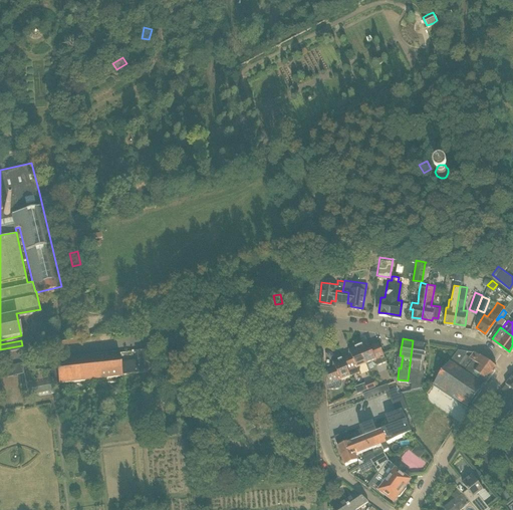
[(358,342),(365,360),(371,358),(376,362),(386,358),(378,340),(369,344),(367,339),(358,342)]
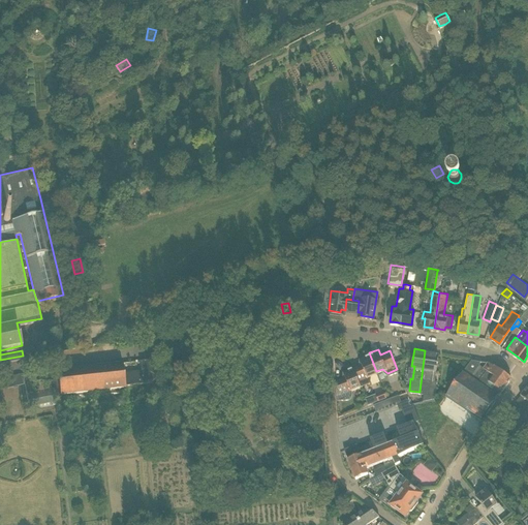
[(435,369),(437,352),(425,350),(420,392),(423,392),(434,393),(437,379),(431,378),(432,369),(435,369)]
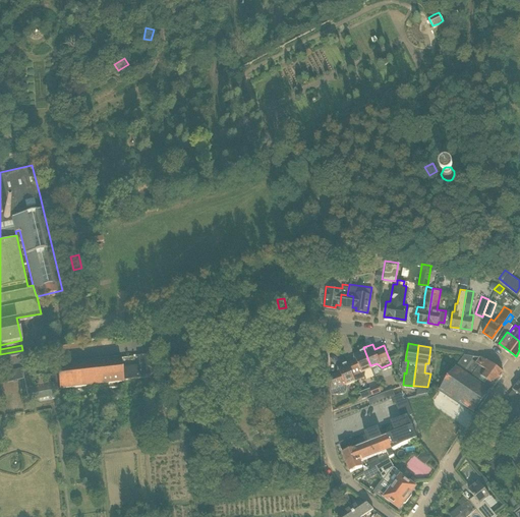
[(347,360),(354,379),(363,375),(364,368),(370,365),(363,347),(353,351),(355,356),(347,360)]
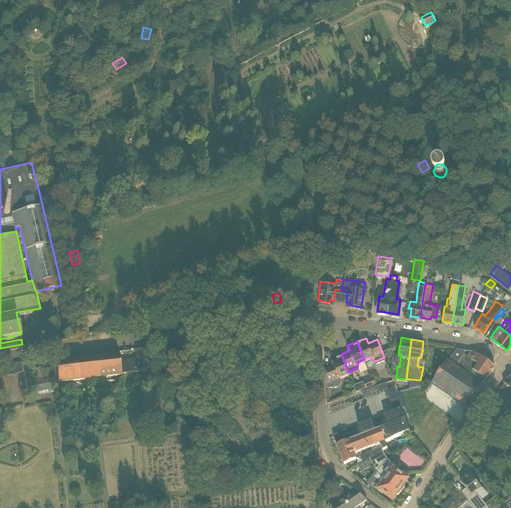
[(150,362),(148,344),(135,346),(137,360),(119,362),(121,371),(143,368),(150,362)]
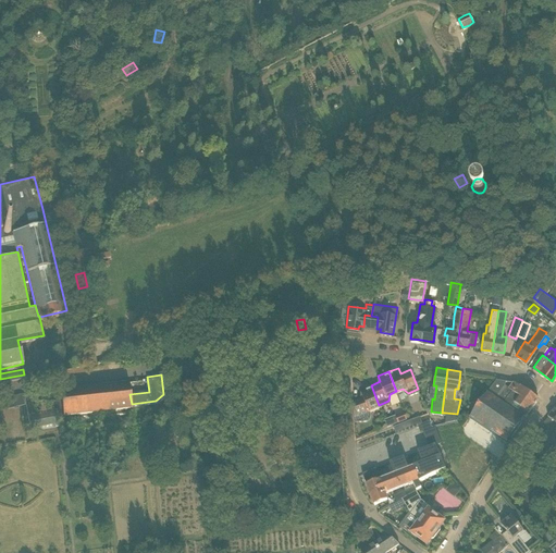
[(504,382),(505,378),(495,377),(485,390),(522,417),(538,395),(520,382),(519,383),(515,380),(511,379),(508,384),(504,382)]
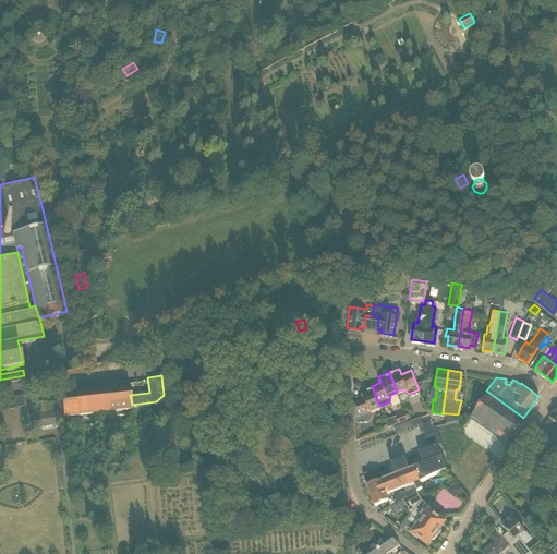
[(130,395),(129,380),(60,387),(63,413),(132,406),(132,405),(130,395)]
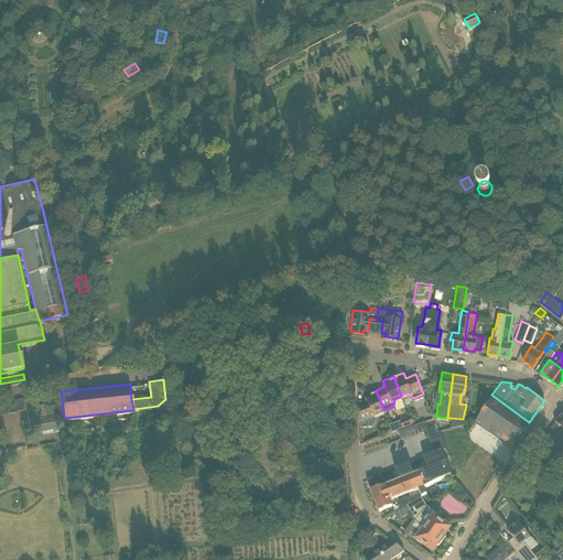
[(367,400),(357,404),(358,424),(369,423),(370,423),(371,422),(372,421),(374,420),(375,418),(375,416),(374,413),(383,410),(376,390),(365,395),(367,400)]
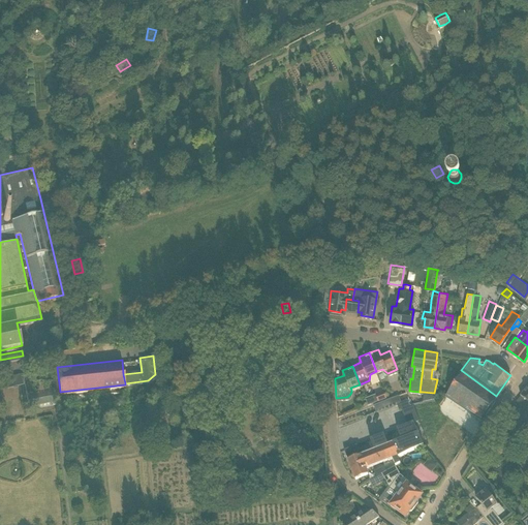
[(461,370),(445,392),(466,406),(465,407),(480,417),(482,417),(496,396),(461,370)]
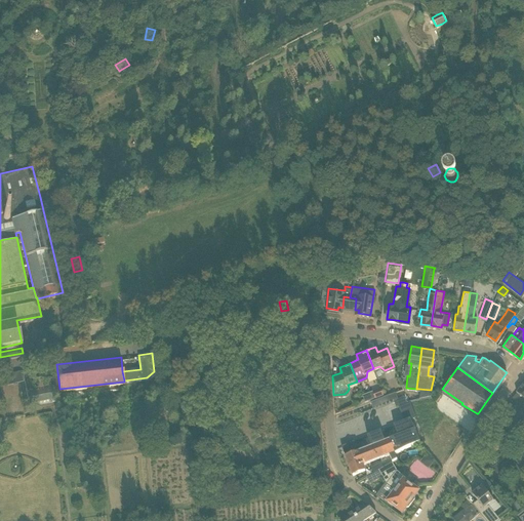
[(523,378),(512,395),(521,403),(523,399),(523,378)]
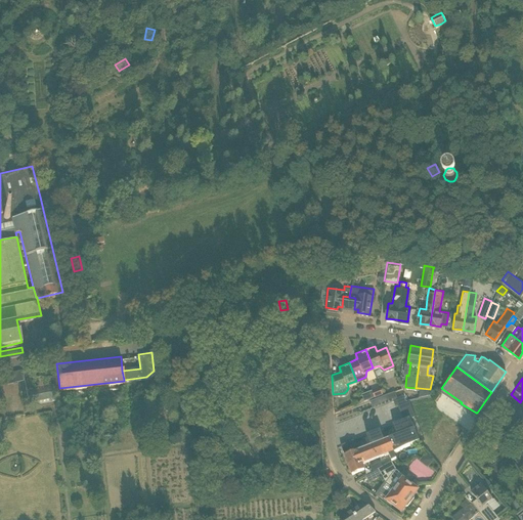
[(54,397),(52,383),(26,388),(29,402),(54,397)]
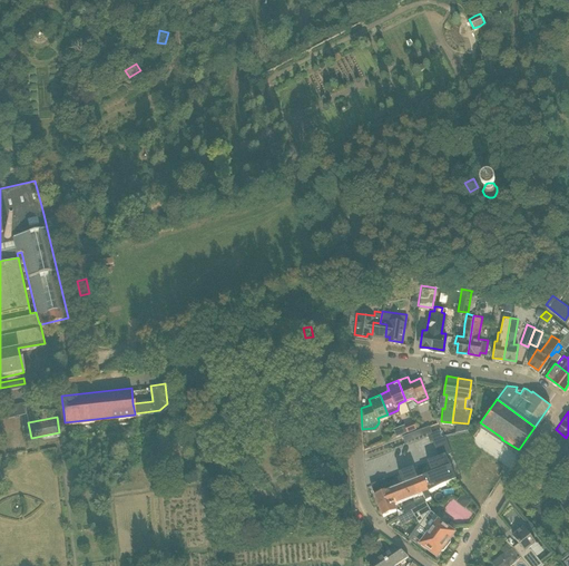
[(406,429),(415,426),(413,419),(404,422),(406,429)]
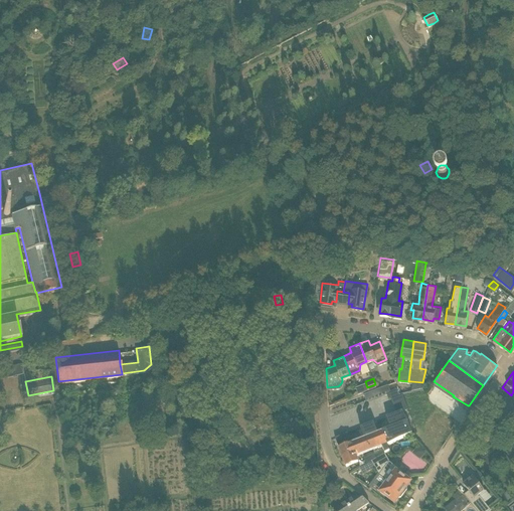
[(363,392),(365,397),(388,388),(386,383),(363,392)]
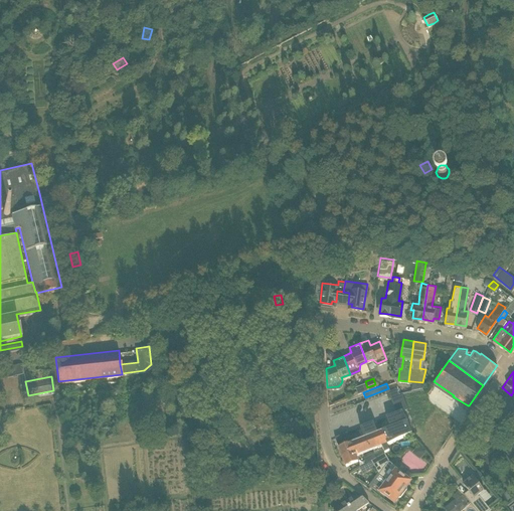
[(119,384),(106,385),(107,392),(120,391),(119,384)]
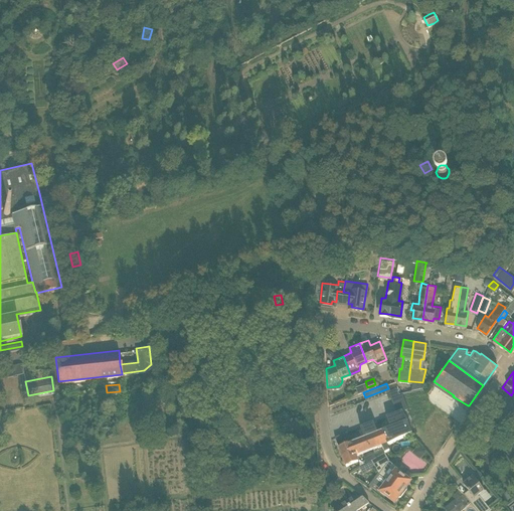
[(366,435),(338,446),(345,464),(357,459),(355,453),(387,441),(388,443),(404,435),(411,432),(411,431),(407,418),(406,418),(397,395),(382,401),(385,410),(360,420),(366,435)]
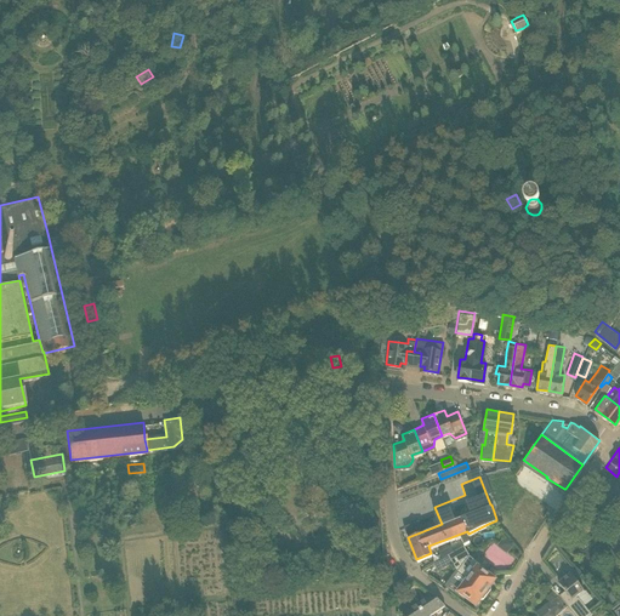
[(515,520),(523,526),(524,524),(529,526),(530,525),(533,528),(536,520),(534,519),(535,518),(534,515),(538,511),(535,509),(540,502),(528,494),(523,501),(522,500),(512,515),(516,518),(515,520)]
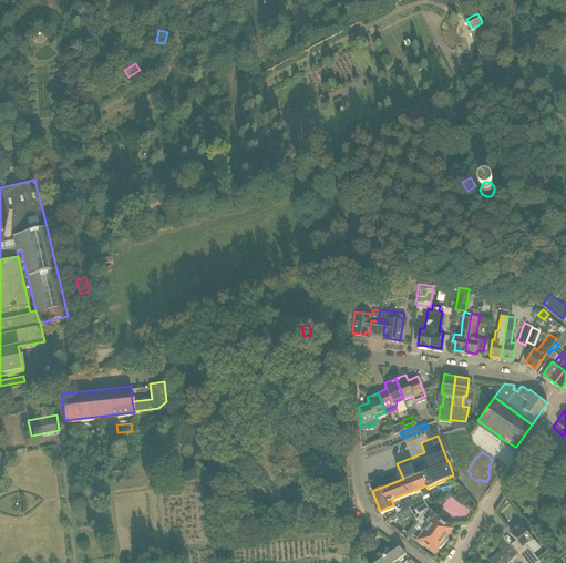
[(369,477),(371,485),(384,482),(382,474),(369,477)]
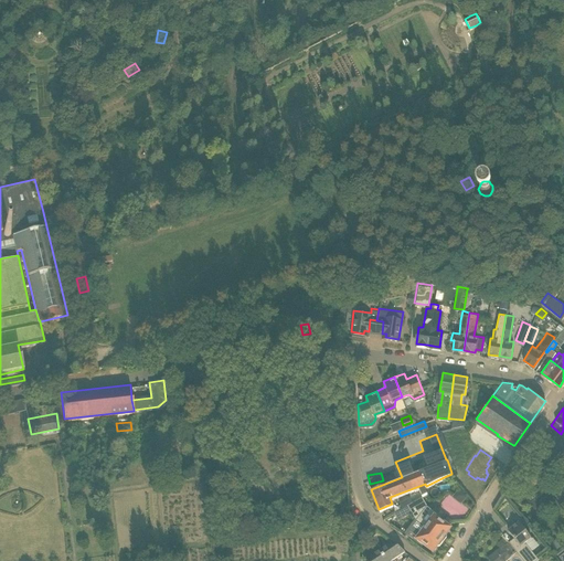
[(453,493),(459,499),(467,491),(459,485),(453,493)]
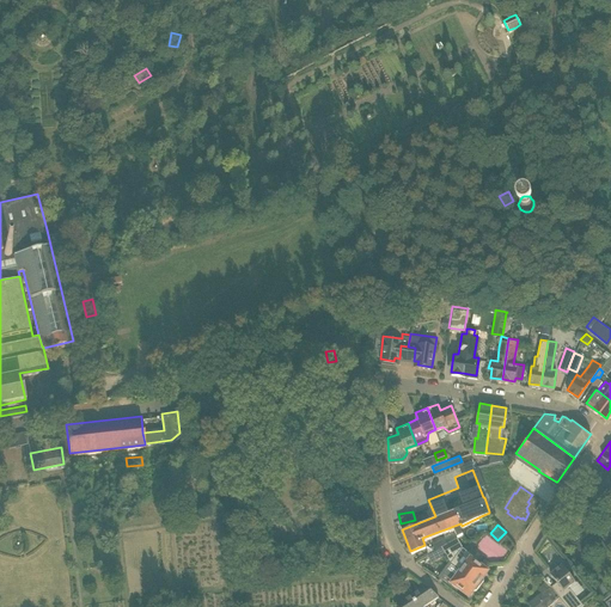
[(592,529),(581,537),(588,545),(598,537),(592,529)]
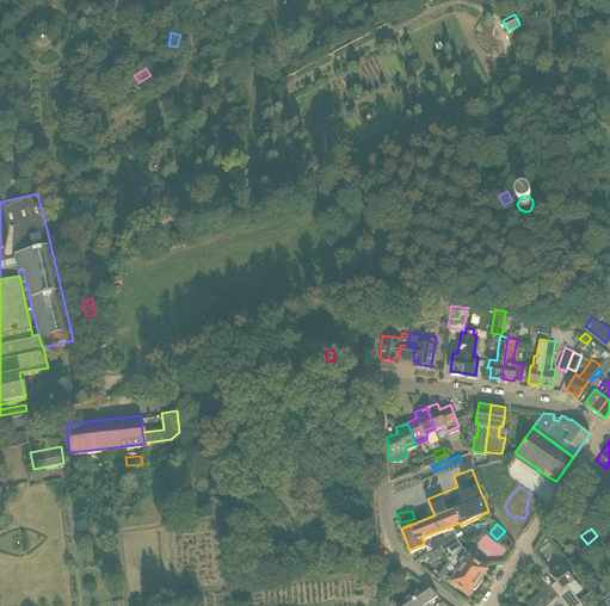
[(460,548),(462,544),(456,535),(443,542),(441,543),(445,551),(449,560),(479,581),(482,576),(481,574),(486,568),(474,558),(475,556),(468,550),(467,552),(460,548)]
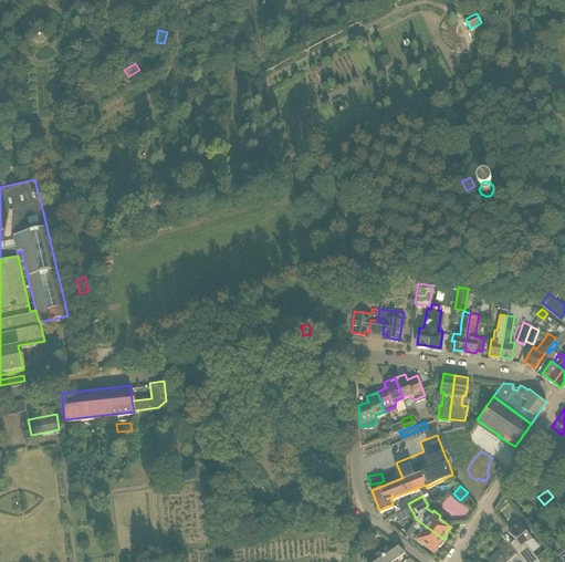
[(400,501),(403,507),(408,503),(410,502),(409,498),(400,501)]
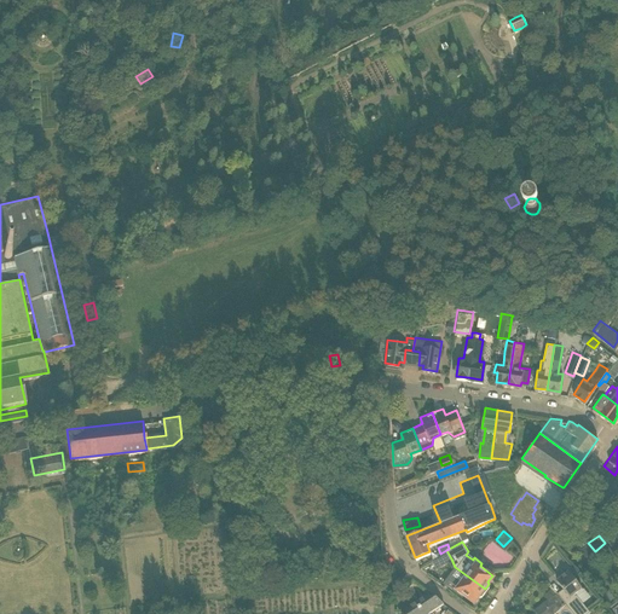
[(432,559),(435,567),(451,559),(446,550),(440,554),(432,559)]
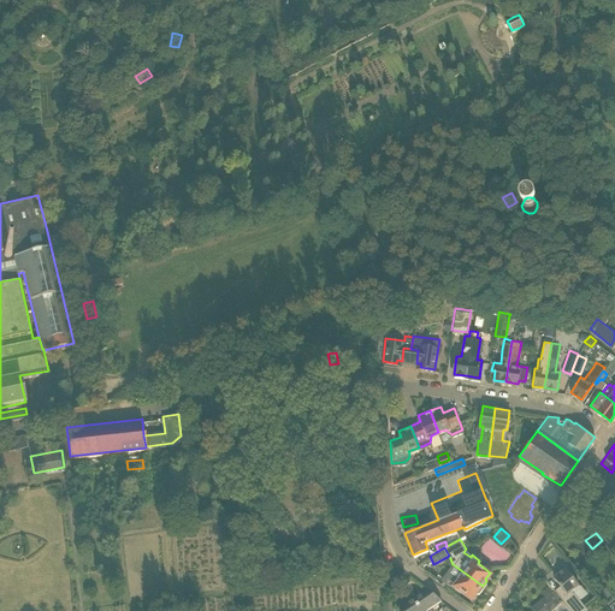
[(479,591),(483,586),(453,564),(443,577),(459,589),(460,588),(472,597),(475,591),(479,591)]
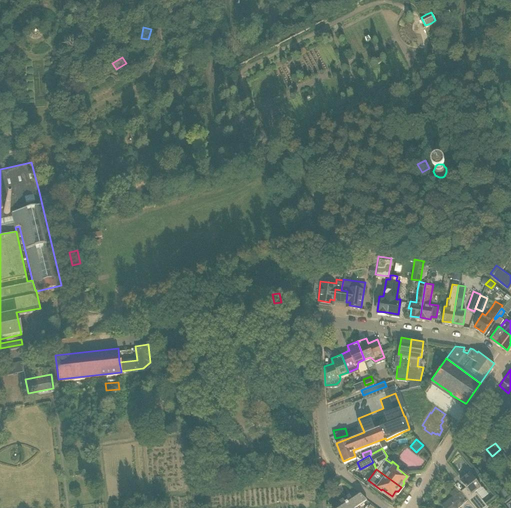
[(482,507),(486,506),(488,504),(481,496),(476,489),(481,485),(469,471),(460,478),(467,488),(463,492),(475,507),(482,507)]
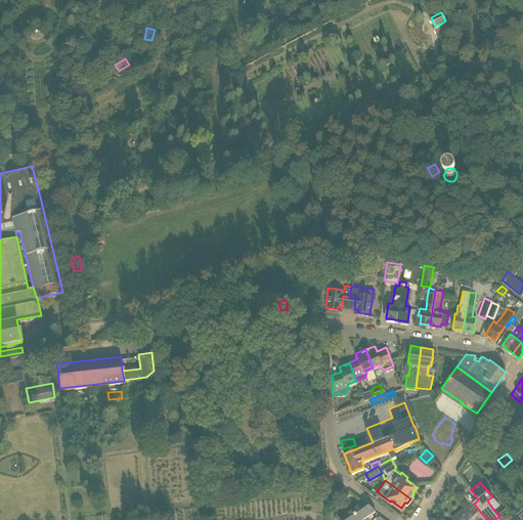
[(463,505),(464,506),(471,500),(467,494),(463,499),(460,502),(463,505)]
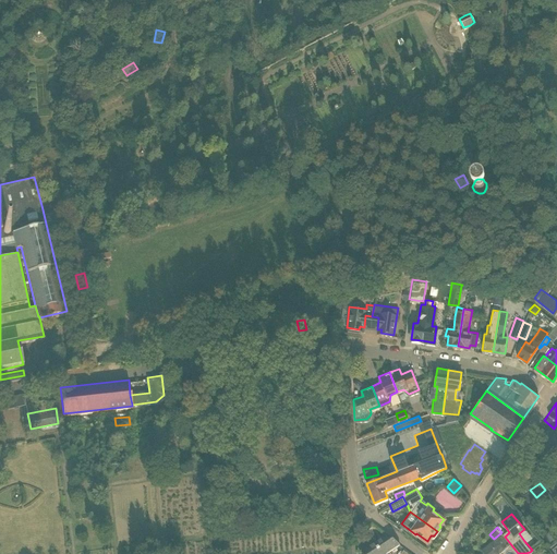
[(380,553),(399,542),(386,532),(363,548),(363,553),(380,553)]
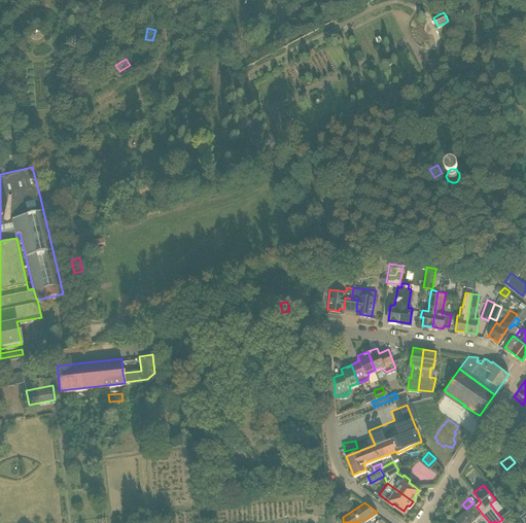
[(460,522),(467,522),(476,516),(471,511),(459,521),(460,522)]
